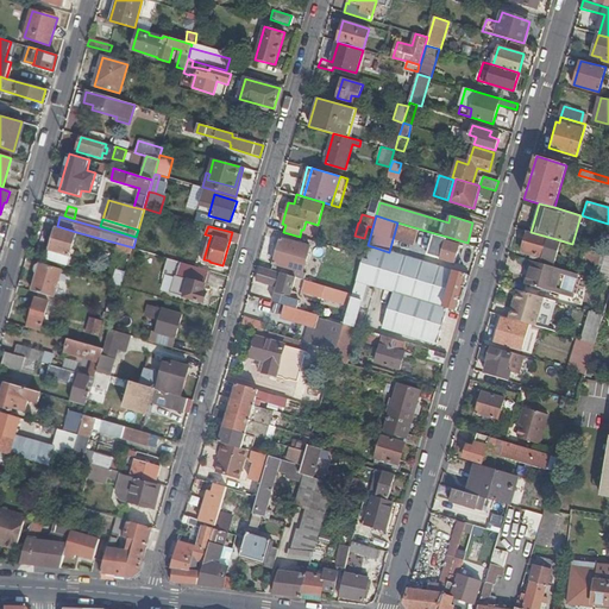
[(75,234),(56,228),(46,259),(67,265),(75,234)]
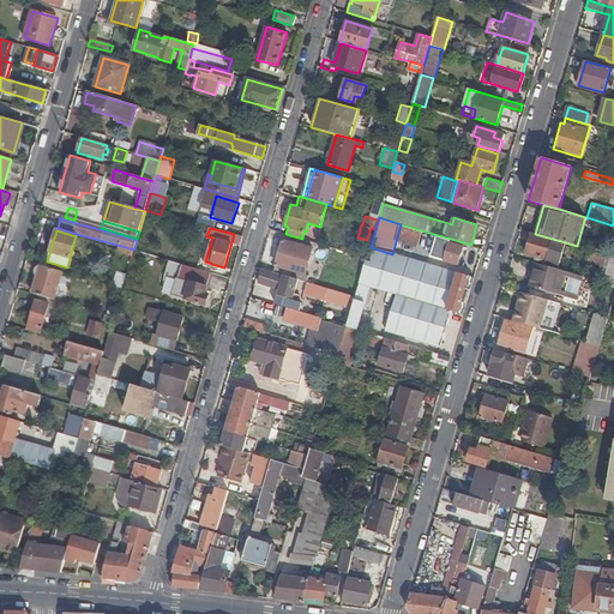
[(557,269),(565,242),(535,234),(533,233),(527,253),(539,257),(539,260),(545,263),(545,265),(557,269)]
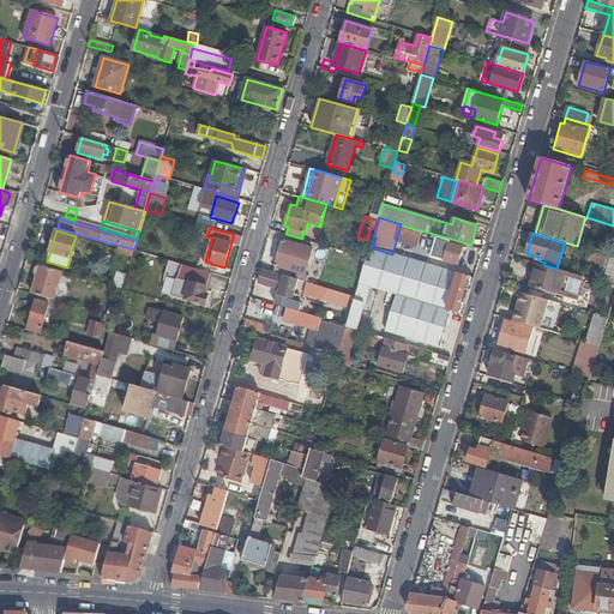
[(242,236),(234,234),(230,244),(240,246),(242,236)]
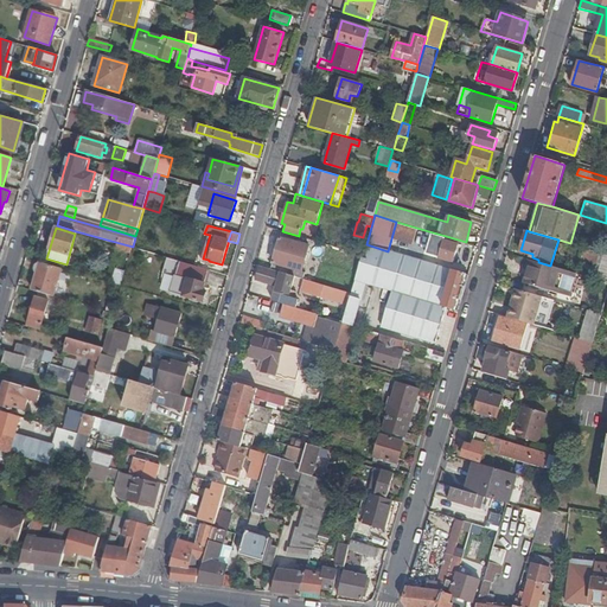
[(445,240),(446,236),(433,232),(426,255),(453,262),(459,244),(445,240)]
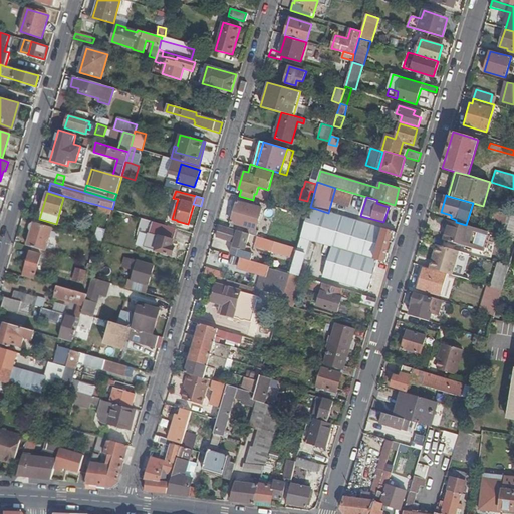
[(238,201),(230,228),(250,234),(257,236),(258,230),(256,230),(262,208),(238,201)]
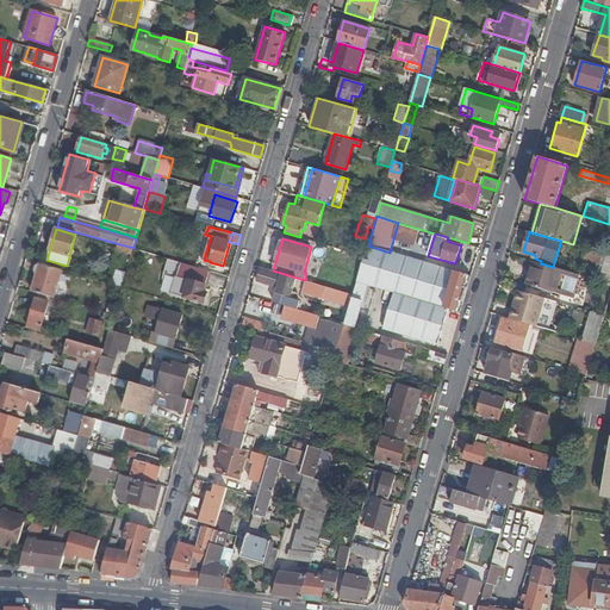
[(390,253),(368,246),(358,282),(363,284),(381,290),(392,253),(390,253)]
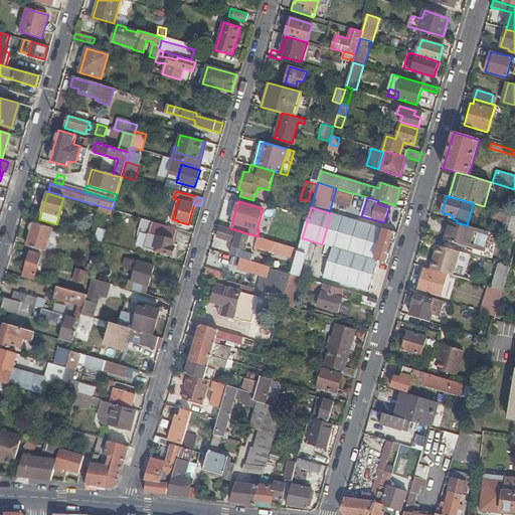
[(514,215),(496,209),(493,218),(505,222),(502,235),(514,238),(514,215)]
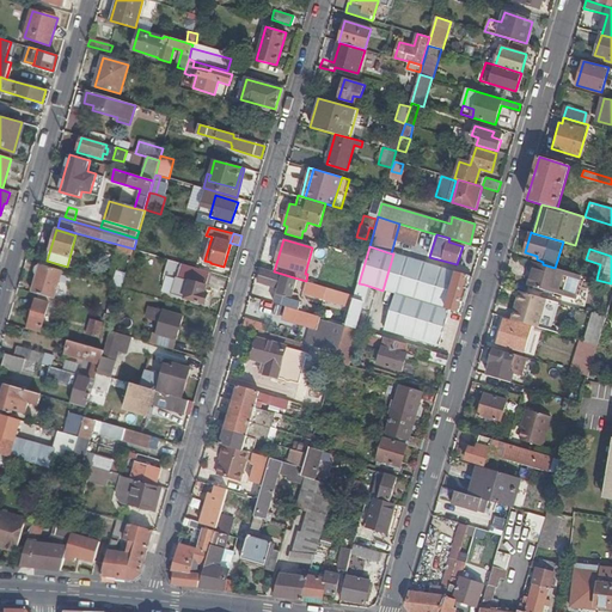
[(461,313),(472,277),(393,254),(383,291),(395,294),(450,310),(461,313)]
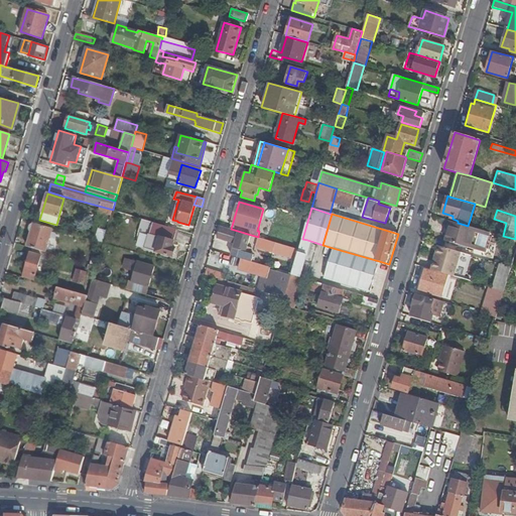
[(172,247),(177,230),(142,220),(140,227),(151,230),(149,238),(146,249),(173,257),(175,248),(172,247)]
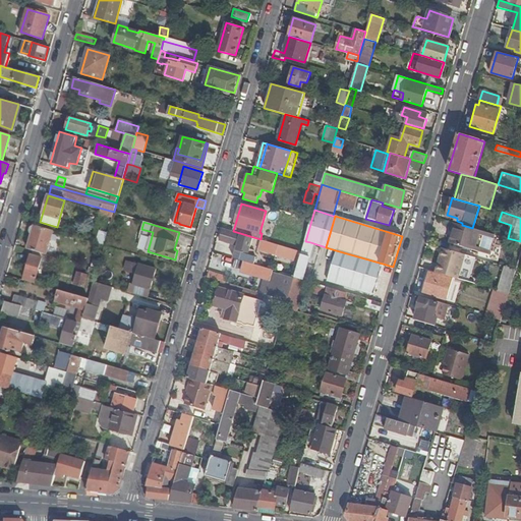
[(471,249),(477,229),(472,228),(462,225),(456,223),(454,231),(452,237),(451,243),(471,249)]
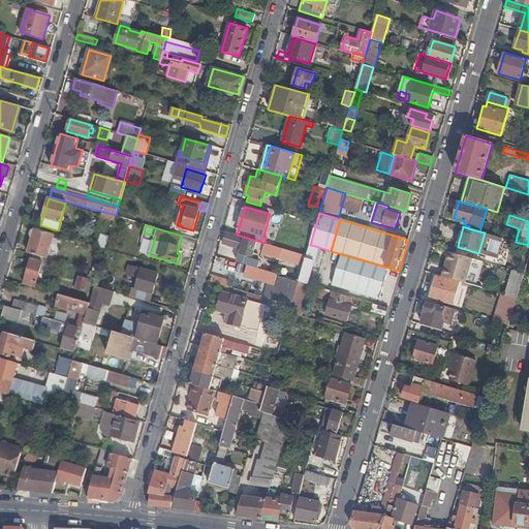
[(47,259),(54,235),(34,229),(27,253),(47,259)]
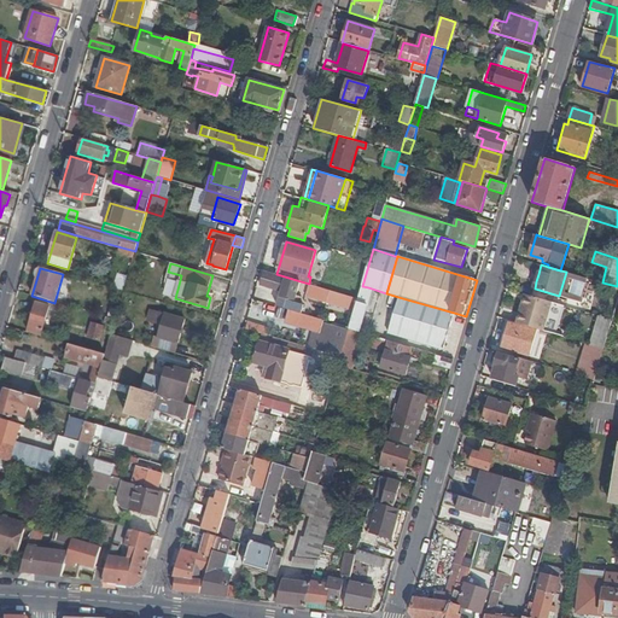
[(277,274),(264,270),(261,284),(283,291),(278,307),(297,312),(302,297),(296,296),(301,281),(277,274)]
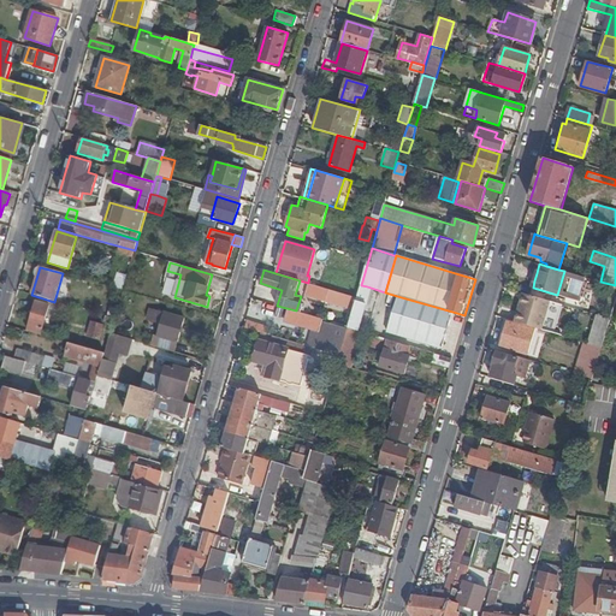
[(114,286),(123,289),(128,276),(118,272),(114,286)]
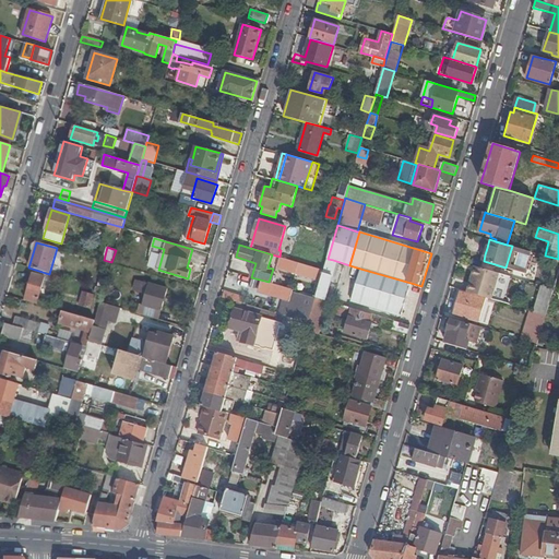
[(153,268),(158,270),(162,258),(156,256),(153,268)]
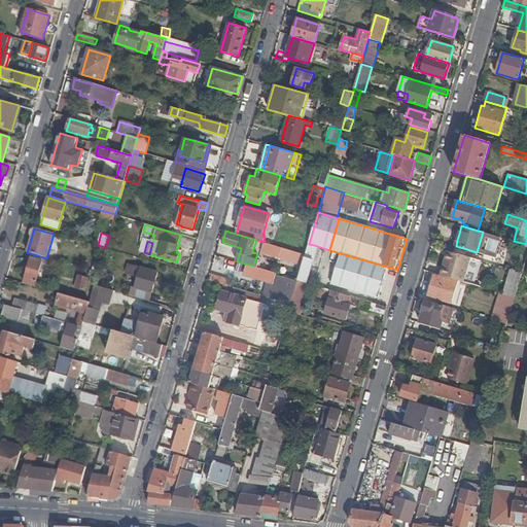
[(275,252),(276,246),(265,242),(262,249),(275,252)]
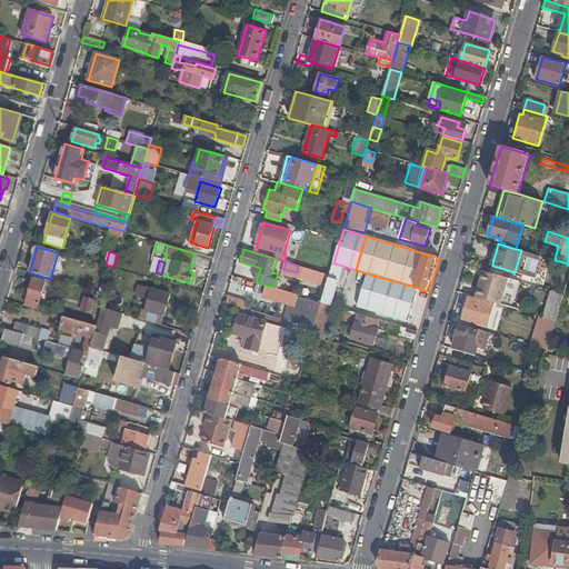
[(339,265),(333,263),(321,302),(330,306),(338,281),(336,280),(339,265)]
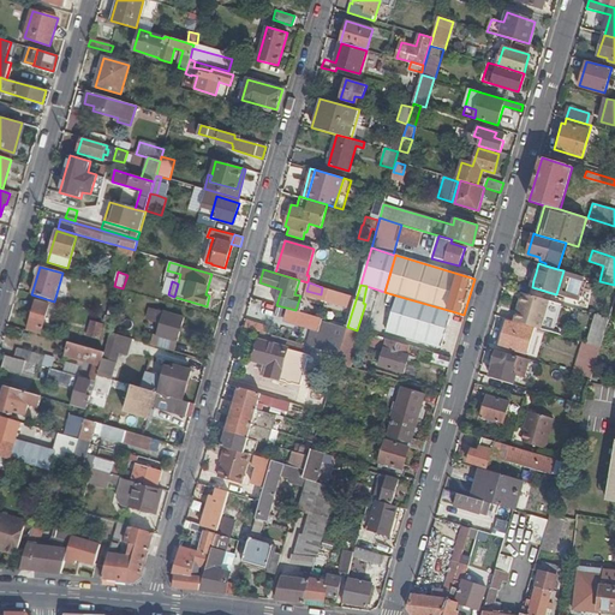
[(539,329),(548,300),(530,296),(524,293),(515,322),(533,327),(539,329)]
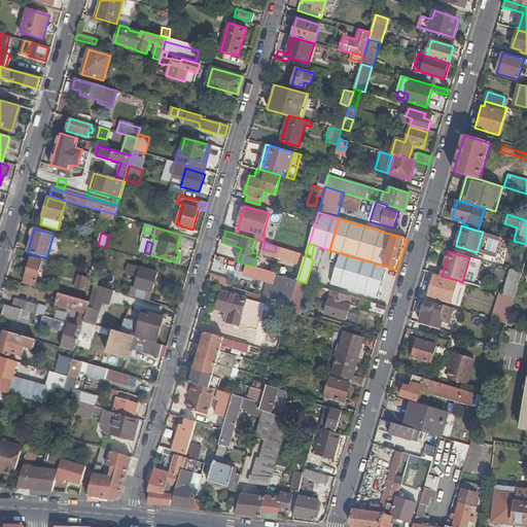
[(387,267),(340,253),(331,284),(378,297),(387,267)]
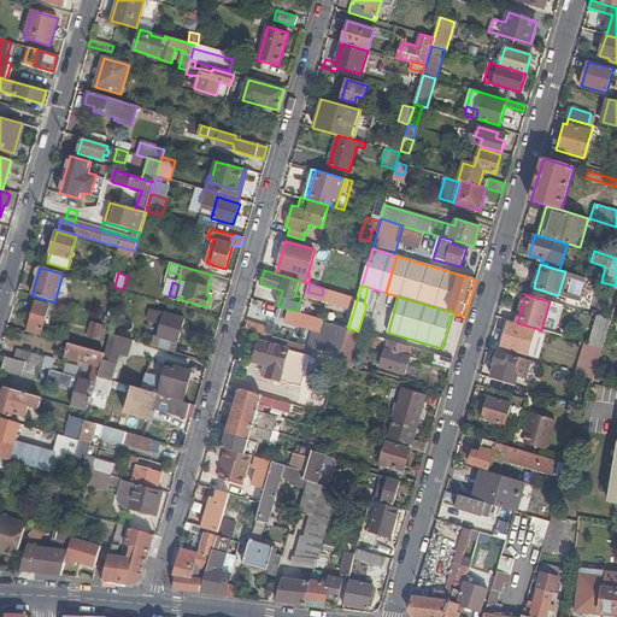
[(36,301),(27,333),(40,336),(47,311),(48,305),(36,301)]
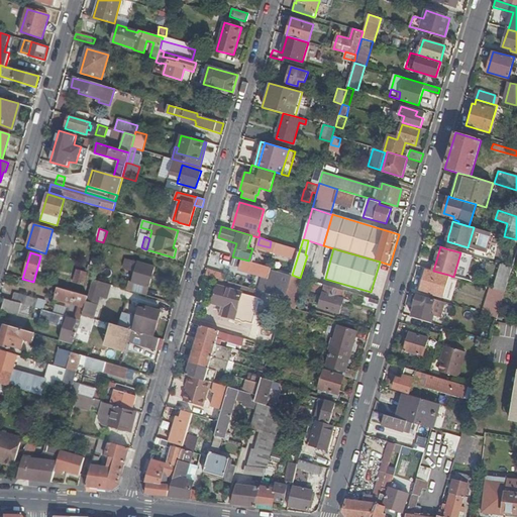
[(154,268),(127,261),(125,270),(134,273),(132,283),(148,288),(154,268)]
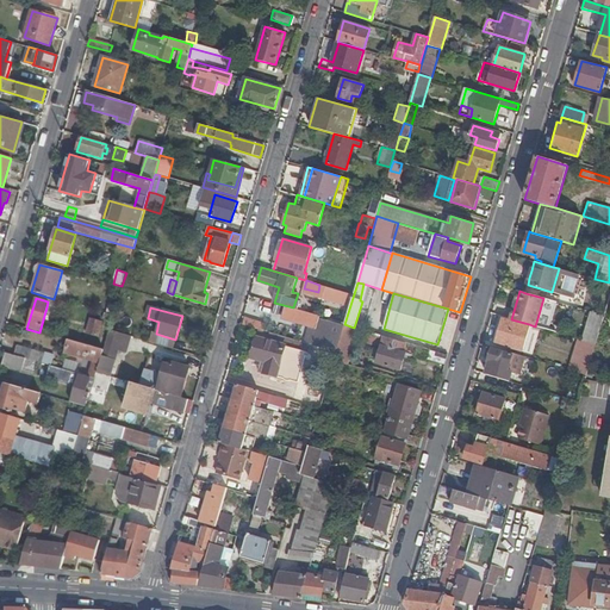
[(595,344),(603,316),(591,312),(583,340),(595,344)]
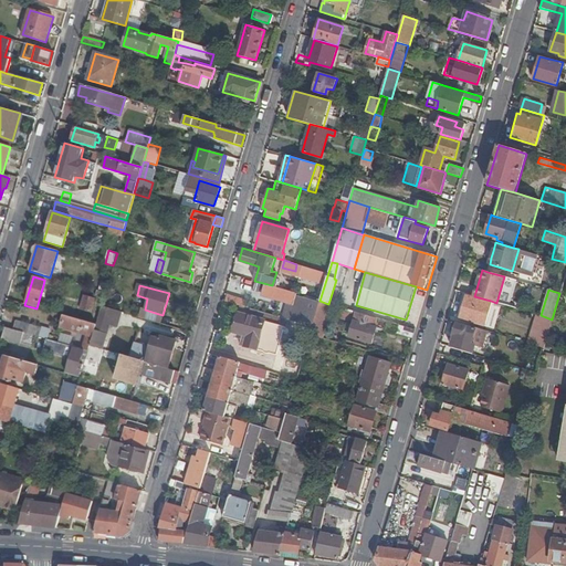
[(101,307),(105,293),(94,291),(91,304),(101,307)]
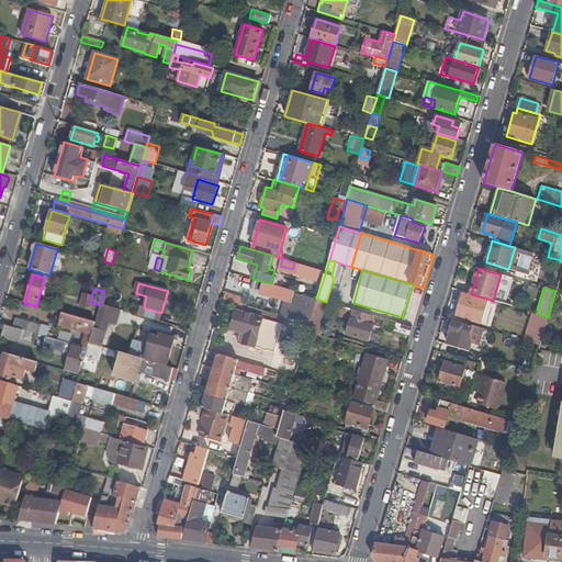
[(280,315),(284,316),(285,317),(293,293),(287,291),(280,315)]
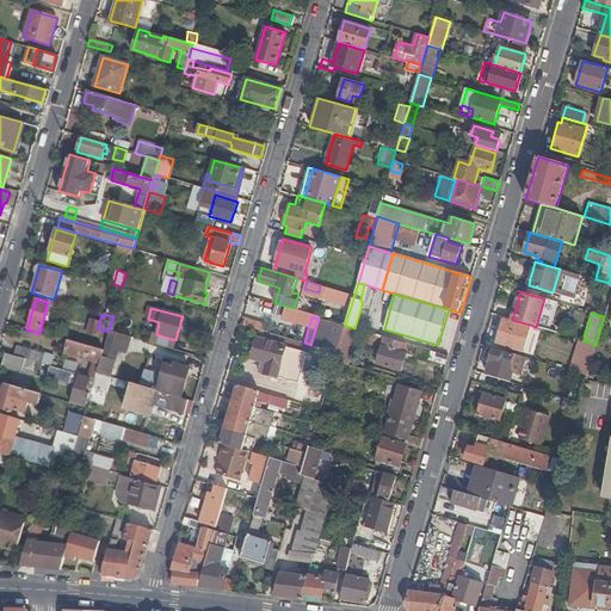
[(522,351),(530,325),(512,320),(504,318),(497,344),(522,351)]
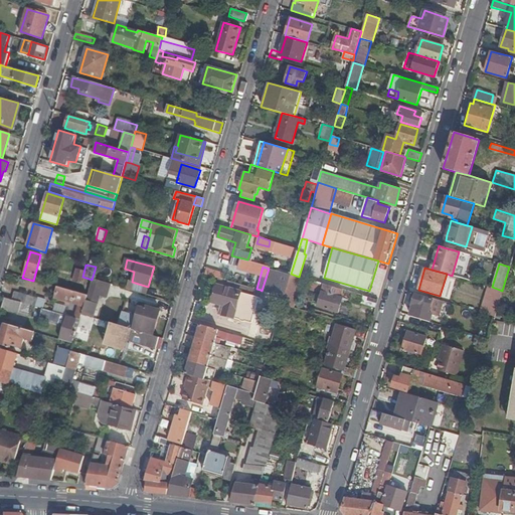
[(291,273),(287,271),(286,273),(269,269),(262,291),(284,297),(291,273)]
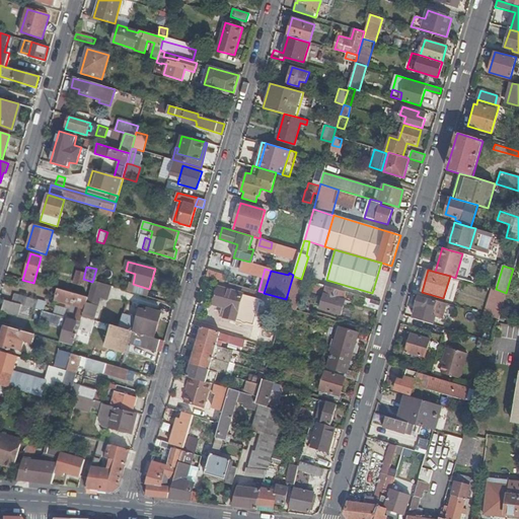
[(301,279),(293,276),(284,306),(293,308),(301,279)]
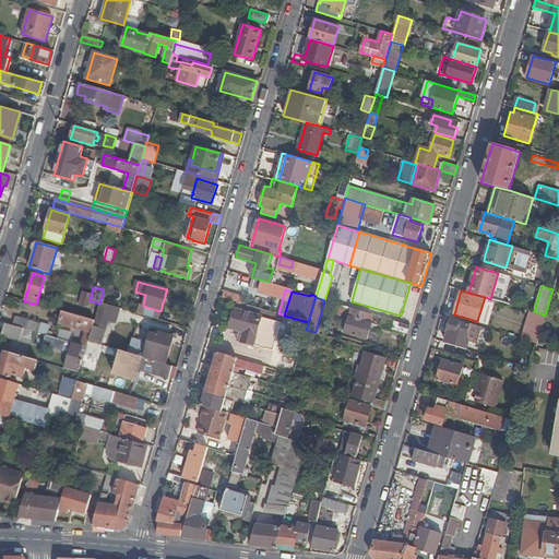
[(246,305),(237,301),(236,309),(244,311),(246,305)]
